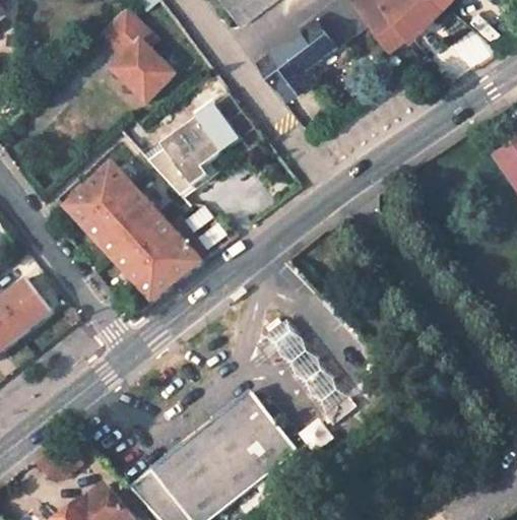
[(217,0),(239,26),(272,0),(217,0)]
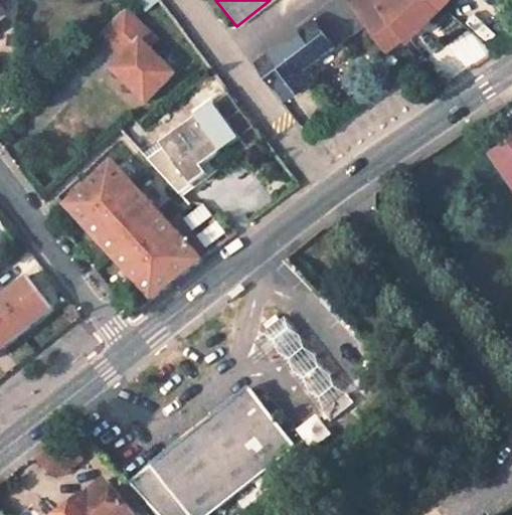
[(320,7),(319,7),(318,8),(339,36),(363,18),(349,0),(335,0),(336,0),(336,1),(325,9),(325,8),(324,8),(323,7),(322,7),(321,7),(320,7)]
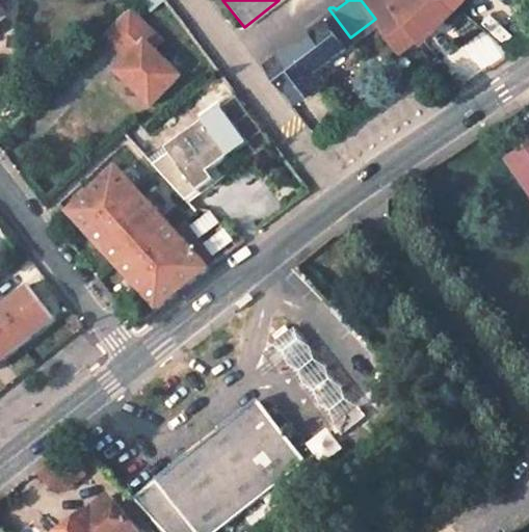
[(339,0),(329,7),(331,7),(332,7),(333,7),(334,7),(335,8),(336,8),(336,9),(347,1),(347,0),(346,0),(339,0)]
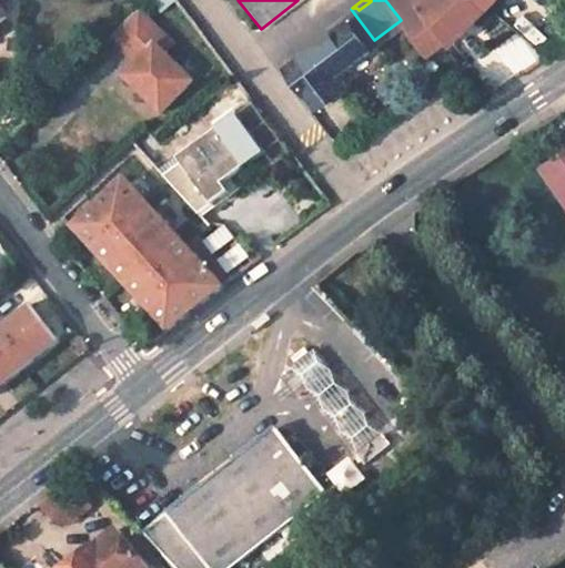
[(453,21),(464,12),(467,17),(481,8),(473,0),(385,0),(401,20),(422,49),(441,33),(444,38),(457,28),(453,21)]
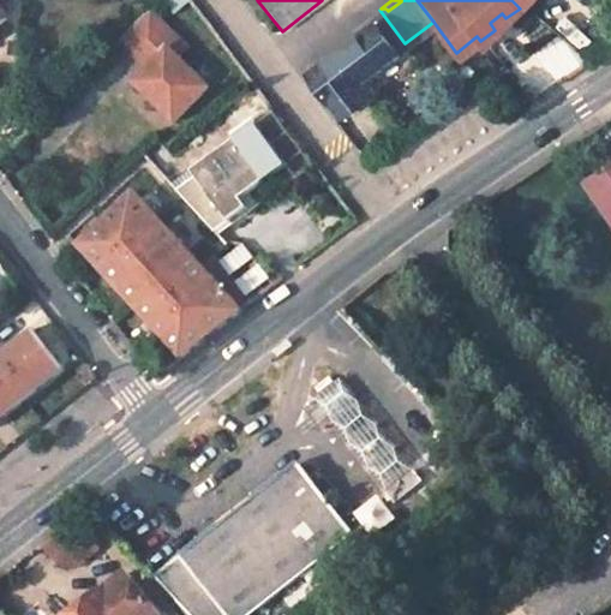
[(148,10),(119,40),(142,61),(148,54),(154,60),(133,82),(172,120),(205,85),(177,57),(186,47),(148,10)]
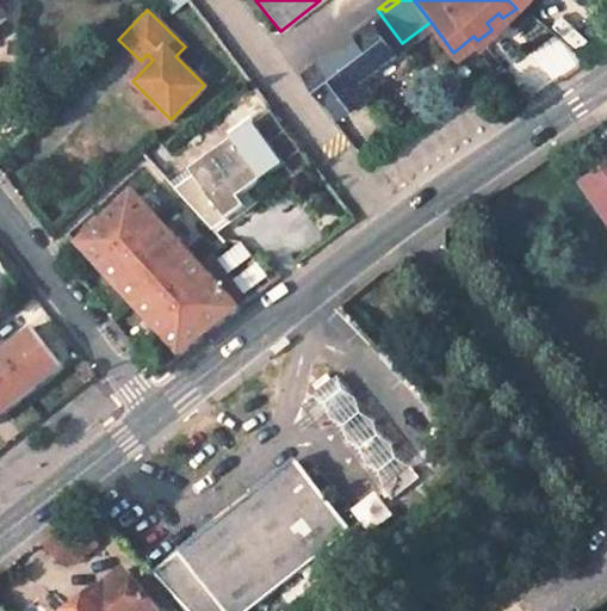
[(370,22),(392,50),(402,43),(377,10),(367,17),(370,22)]
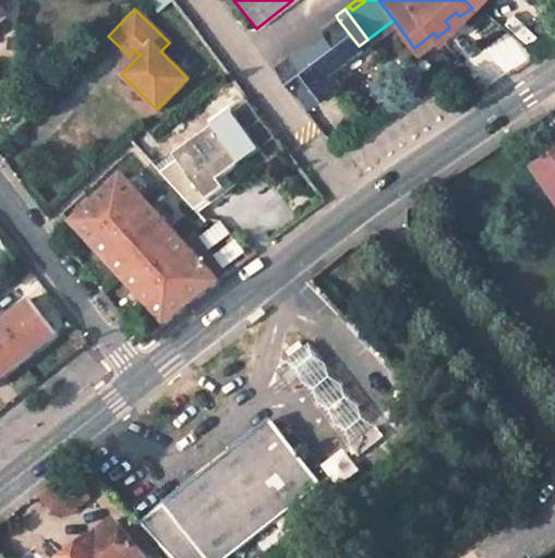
[(279,65),(309,105),(333,86),(323,73),(359,46),(338,20),(279,65)]
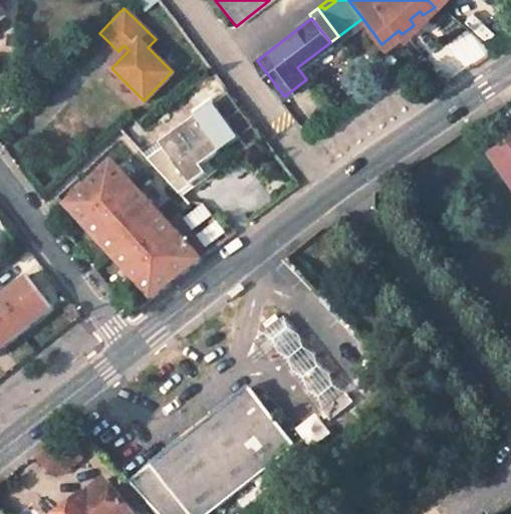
[(145,159),(177,192),(206,171),(200,164),(239,135),(214,100),(182,123),(159,142),(162,146),(145,159)]
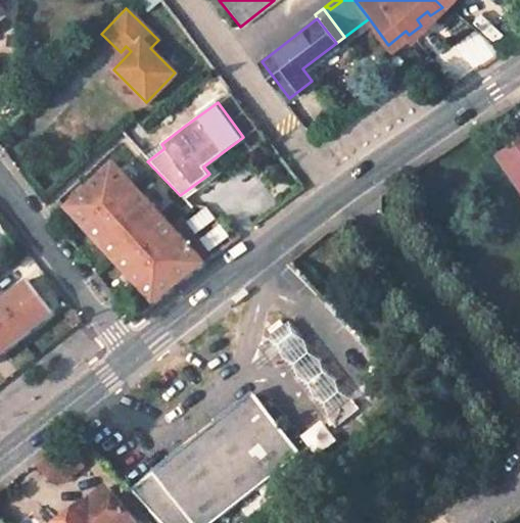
[(519,135),(492,153),(519,195),(519,135)]
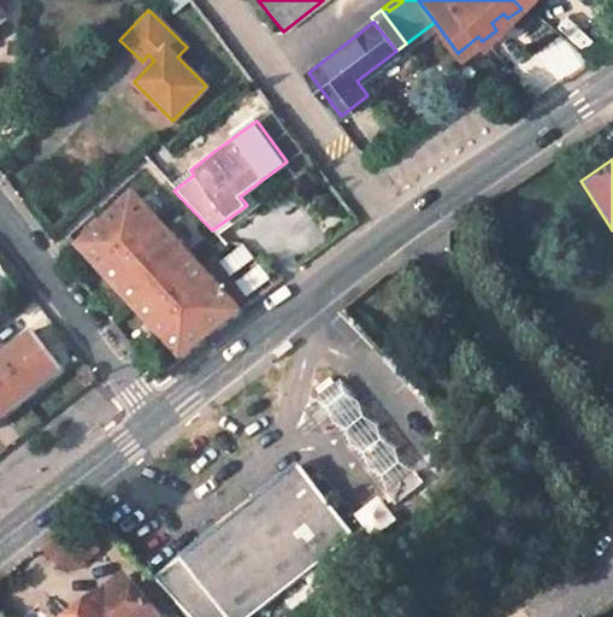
[(239,312),(196,266),(139,201),(130,193),(76,247),(180,359),(239,312)]
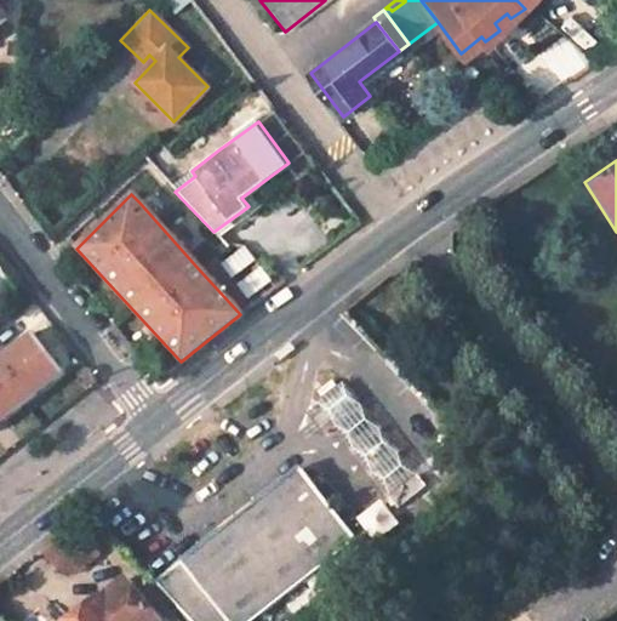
[(210,258),(198,268),(240,314),(253,306),(210,258)]
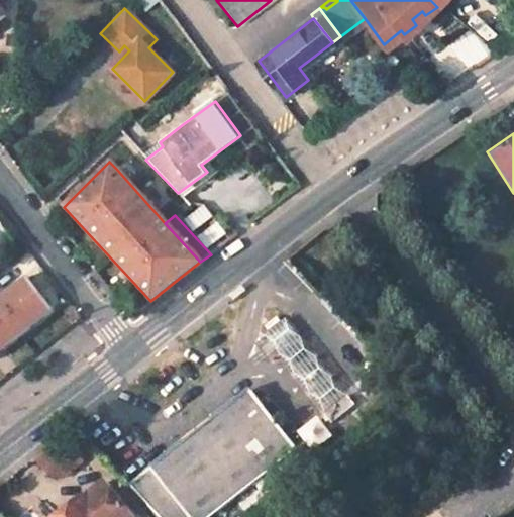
[(0,351),(54,309),(26,275),(4,292),(7,295),(0,301),(0,351)]
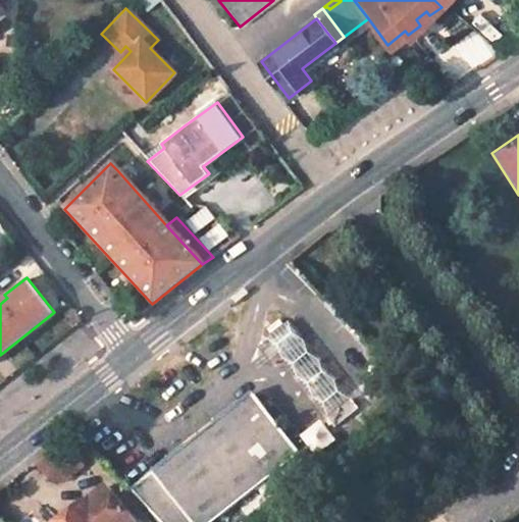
[(270,314),(248,333),(264,352),(287,331),(270,314)]
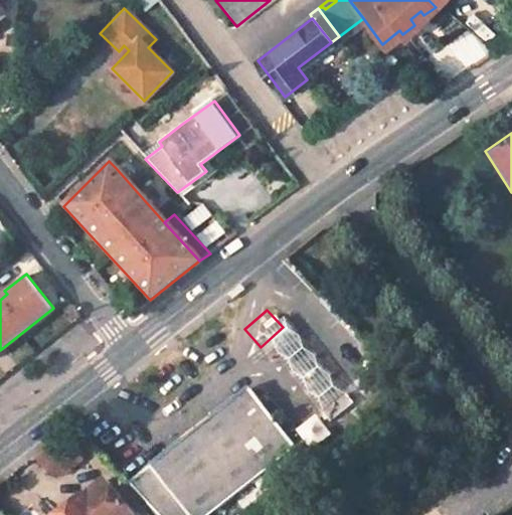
[(261,347),(278,364),(299,345),(283,327),(261,347)]
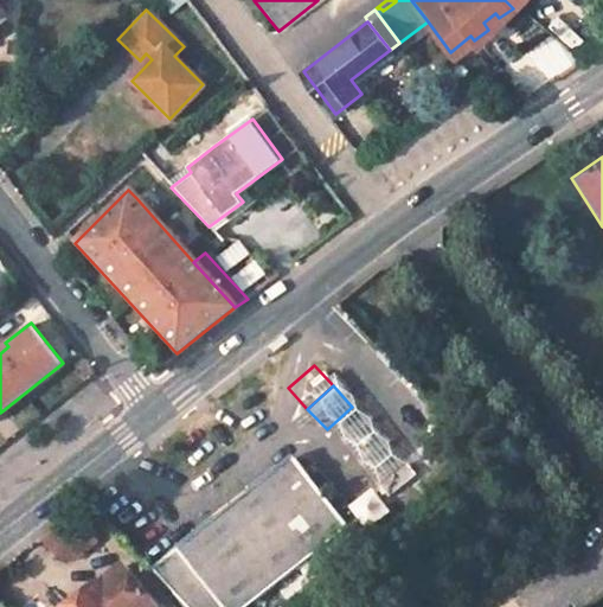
[(346,451),(371,428),(352,407),(327,429),(346,451)]
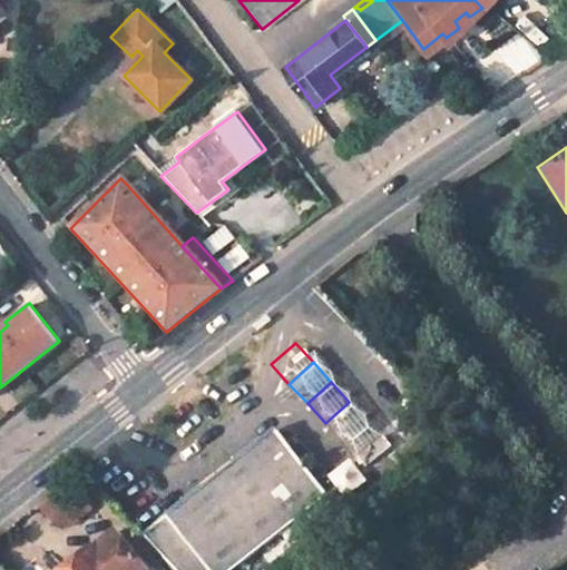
[(349,402),(325,423),(342,443),(367,421),(349,402)]
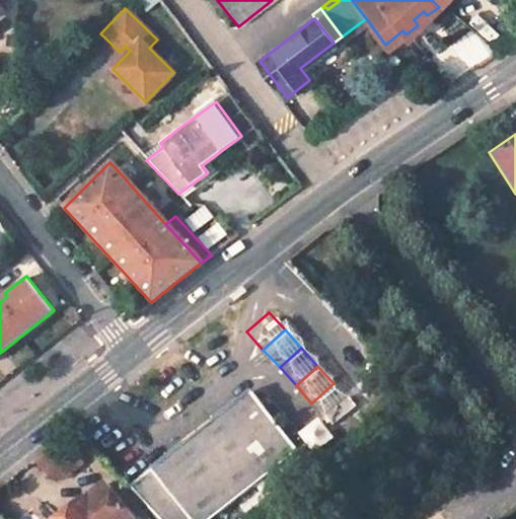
[(322,415),(344,395),(344,394),(334,383),(311,403),(322,415)]
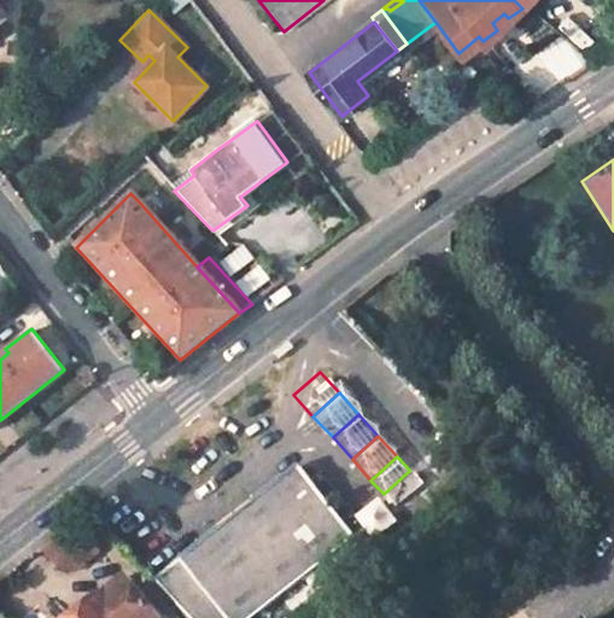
[(298,467),(153,582),(186,617),(251,617),(354,537),(298,467)]
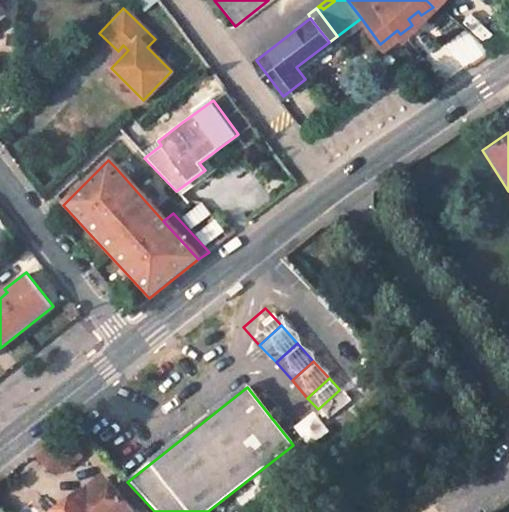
[(130,511),(106,477),(84,492),(55,511),(130,511)]
